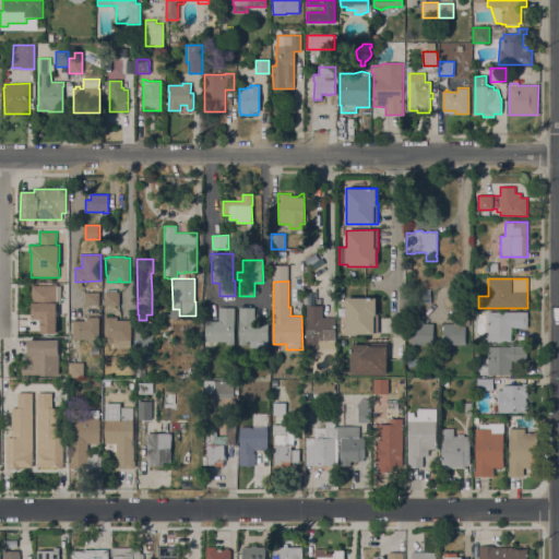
[(31,313),(32,313),(32,285),(57,286),(57,318),(58,318),(58,321),(57,321),(57,333),(40,333),(42,328),(39,328),(39,322),(42,322),(42,319),(31,319),(31,313)]
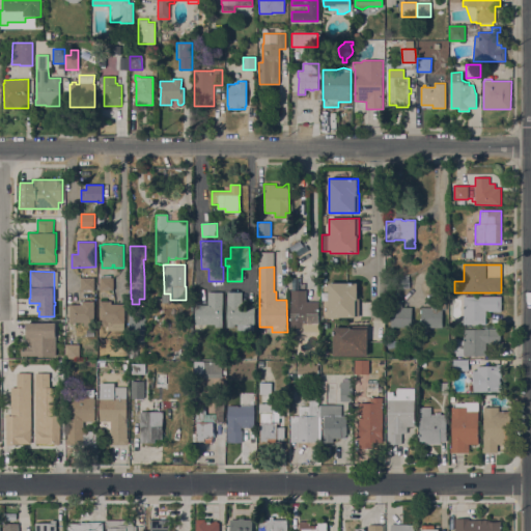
[(100,278),(102,278),(102,275),(112,275),(112,278),(113,277),(113,289),(101,289),(100,278)]
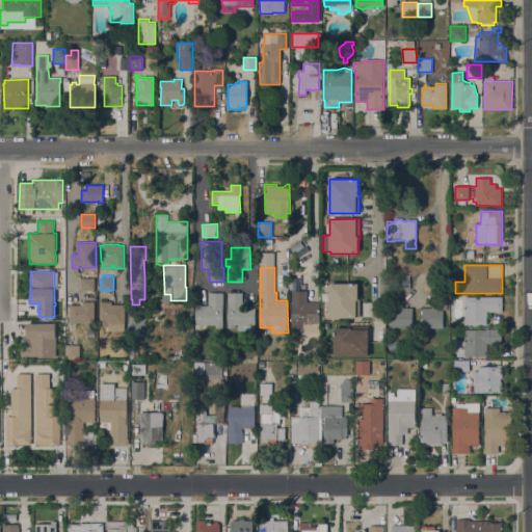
[(81,290),(81,278),(94,277),(95,290),(81,290)]
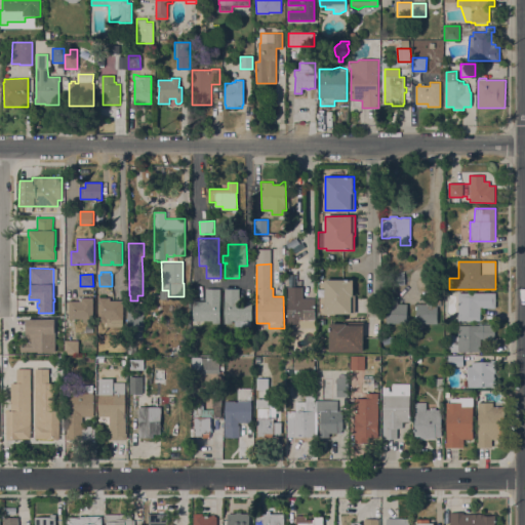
[(325,280),(354,280),(354,293),(356,293),(356,314),(325,314),(325,280)]
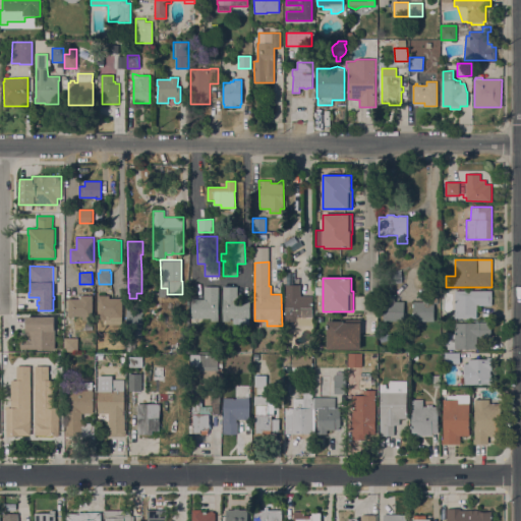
[(285,285),(300,285),(300,296),(306,296),(306,297),(312,297),(312,326),(298,326),(298,322),(286,322),(285,285)]
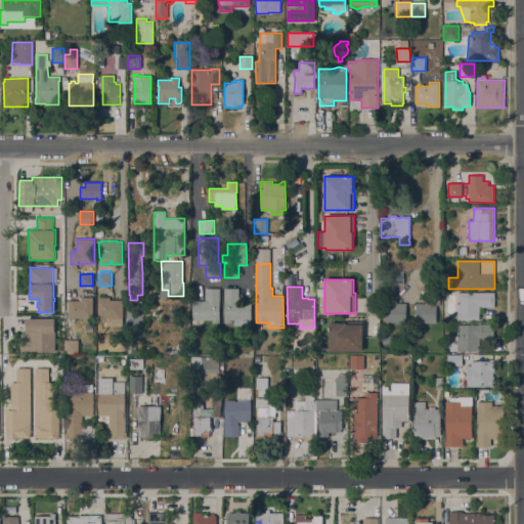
[(224,288),(238,288),(238,301),(252,301),(252,320),(251,320),(251,326),(234,326),(234,319),(231,319),(231,322),(224,322),(224,288)]
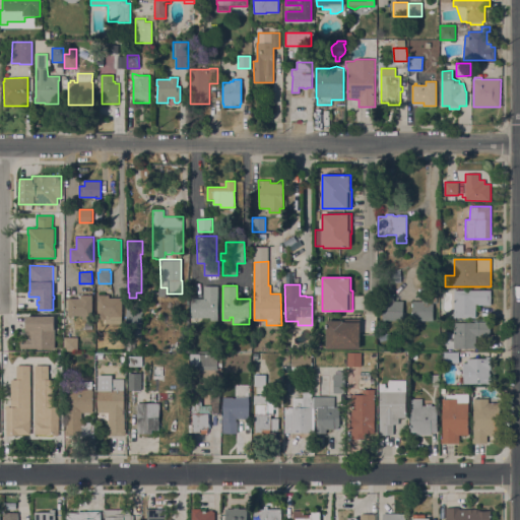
[(218,320),(211,320),(211,318),(191,318),(191,299),(203,299),(204,286),(218,286),(218,320)]
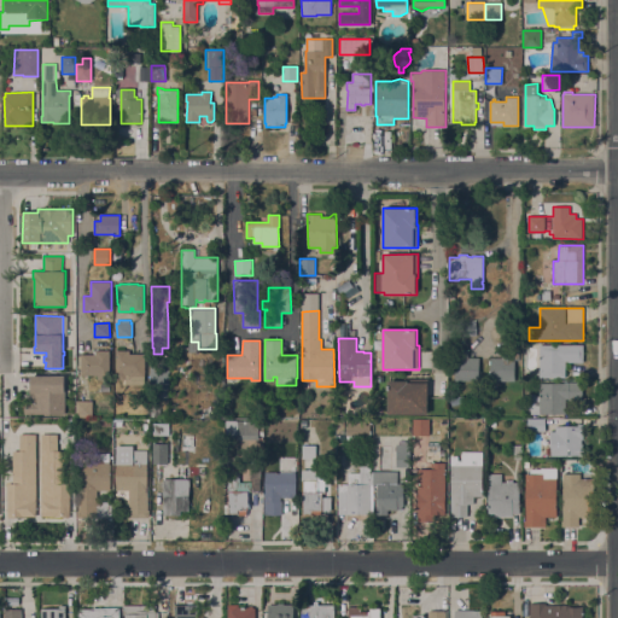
[(583,345),(583,362),(569,362),(569,361),(565,361),(565,378),(540,378),(540,345),(583,345)]
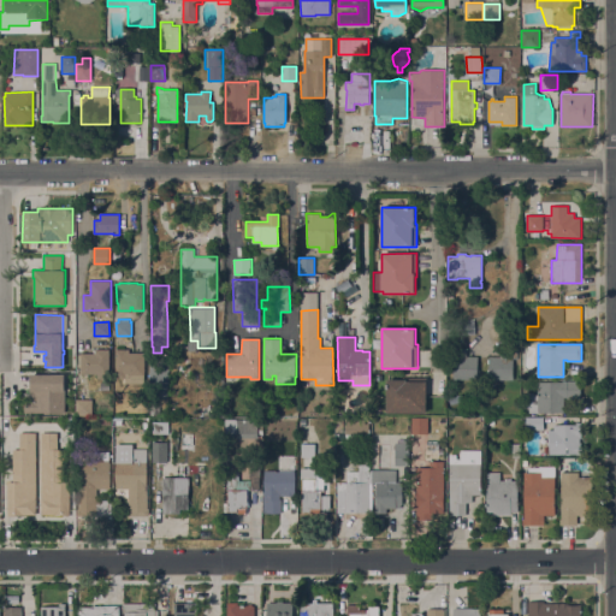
[(477,380),(452,379),(454,359),(449,359),(449,348),(467,348),(467,356),(478,356),(477,380)]
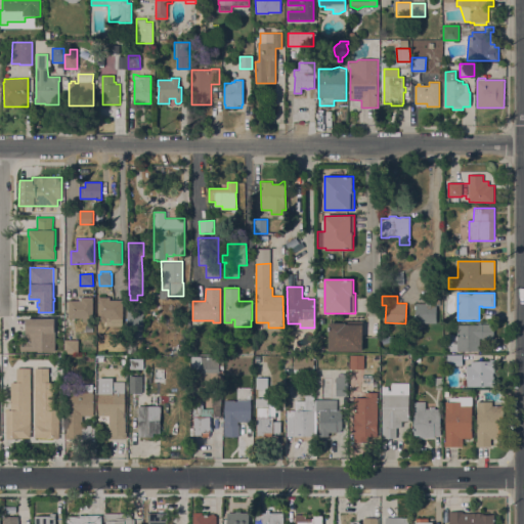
[(93,321),(83,321),(83,318),(74,318),(74,319),(71,319),(71,318),(69,318),(70,301),(81,301),(81,297),(93,297),(93,321)]
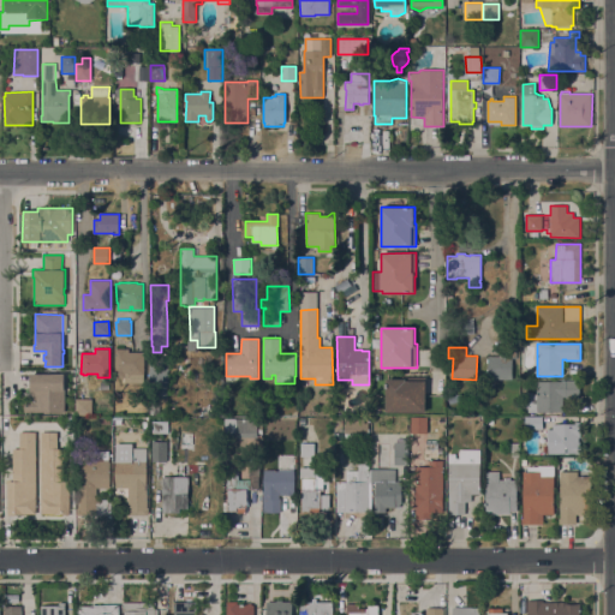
[(115,348),(129,348),(129,352),(144,352),(144,382),(125,382),(125,377),(115,377),(115,348)]
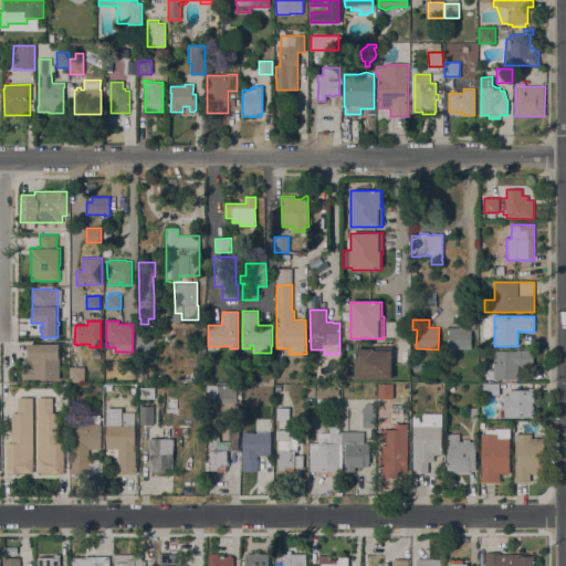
[(475,321),(475,329),(472,329),(471,349),(449,348),(449,343),(448,343),(448,339),(449,339),(449,334),(448,334),(448,329),(449,329),(449,327),(459,328),(460,321),(475,321)]
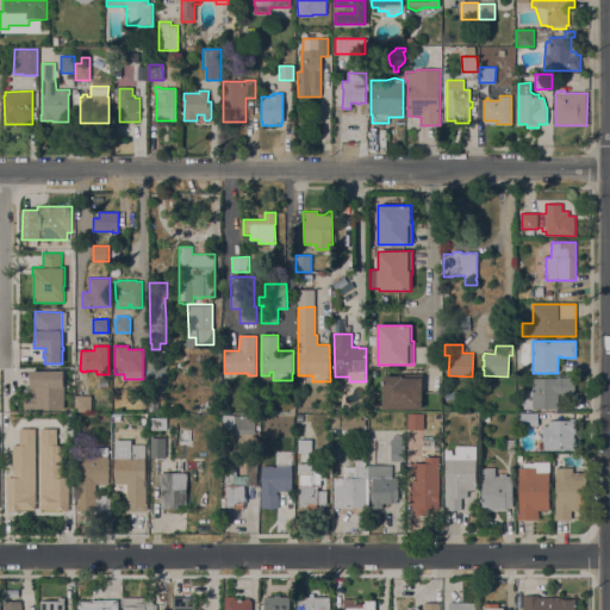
[(149,353),(168,353),(168,380),(166,380),(166,394),(156,394),(156,390),(149,390),(149,383),(149,353)]
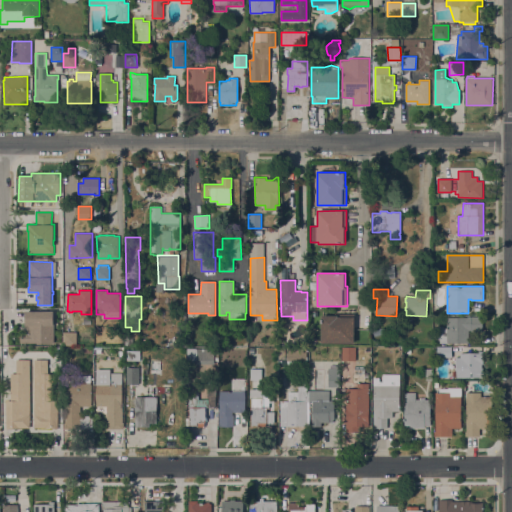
[(54,311),(54,323),(54,343),(21,343),(21,334),(27,334),(27,331),(25,331),(25,325),(26,325),(26,311),(54,311)]
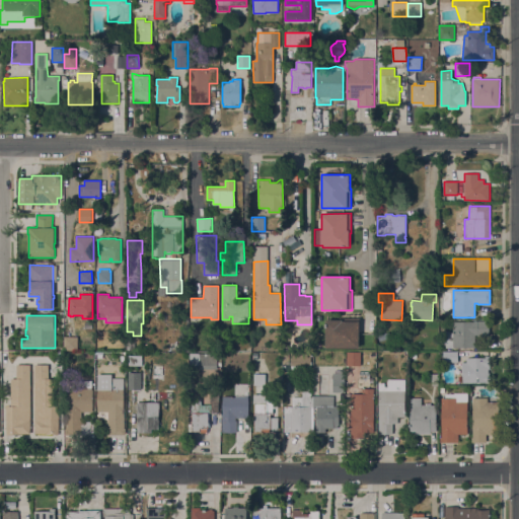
[(326,348),(326,319),(340,319),(340,318),(360,318),(360,348),(326,348)]
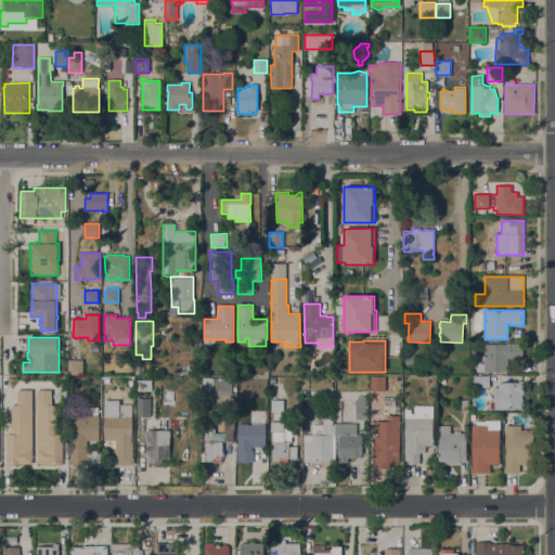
[(477,356),(485,356),(485,345),(507,344),(523,343),(523,359),(512,359),(512,358),(508,358),(508,372),(504,372),(504,373),(501,373),(501,372),(495,372),(495,373),(492,373),(492,372),(477,372),(477,356)]
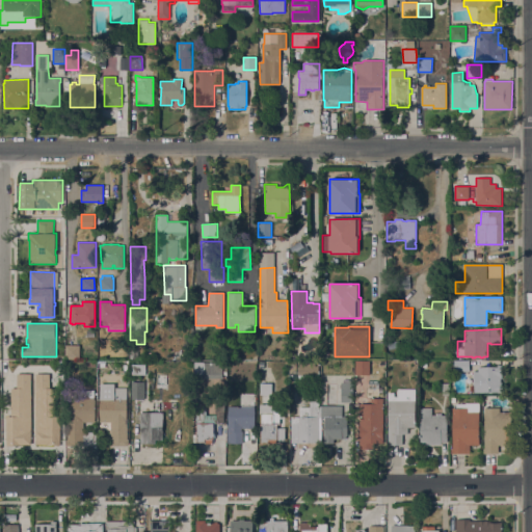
[(80,345),(80,358),(65,357),(67,345),(80,345)]
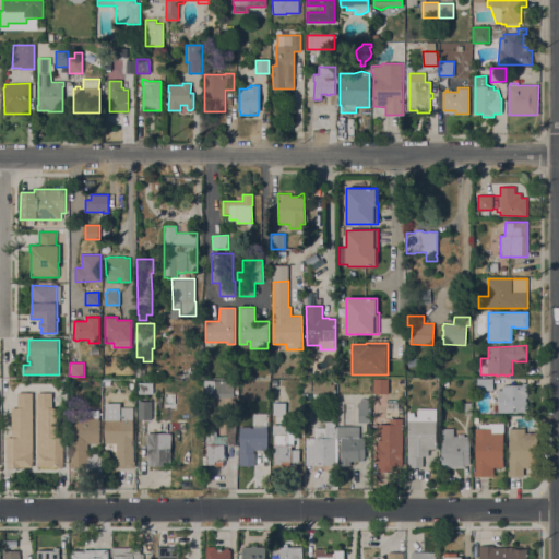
[(335,400),(314,400),(313,379),(334,379),(335,400)]
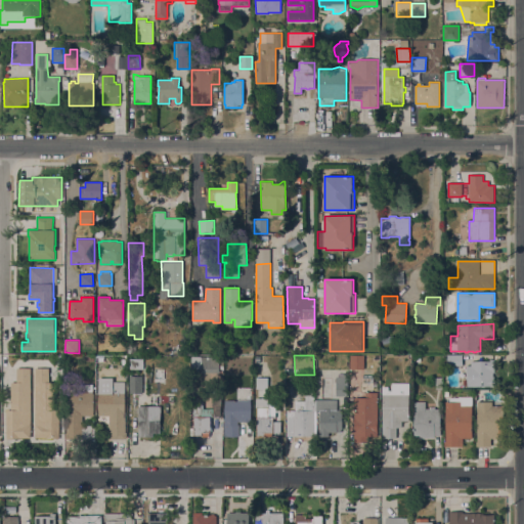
[(350,355),(364,355),(364,369),(350,369),(350,355)]
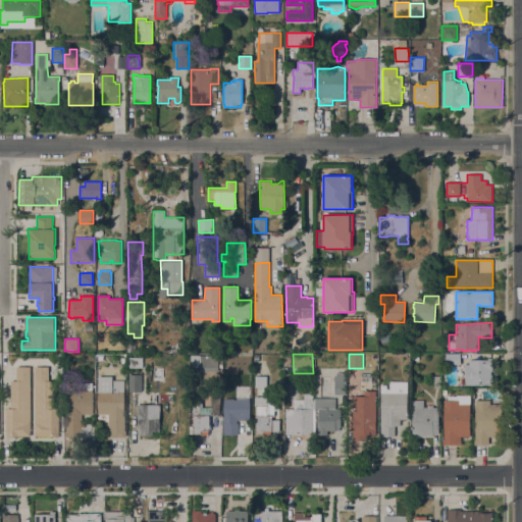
[(461,354),(461,364),(445,364),(445,359),(446,359),(446,354),(461,354)]
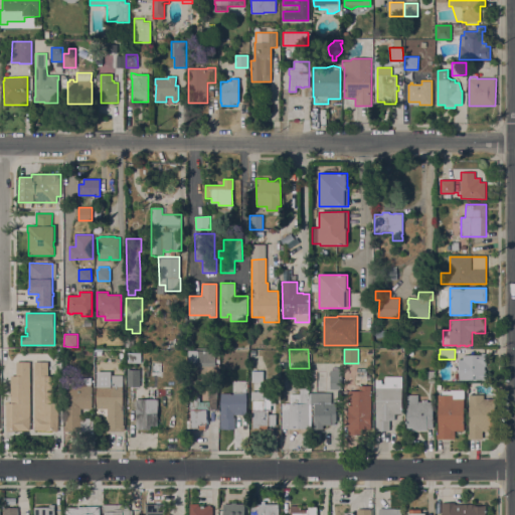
[(188,350),(209,350),(209,366),(194,367),(194,366),(188,366),(188,350)]
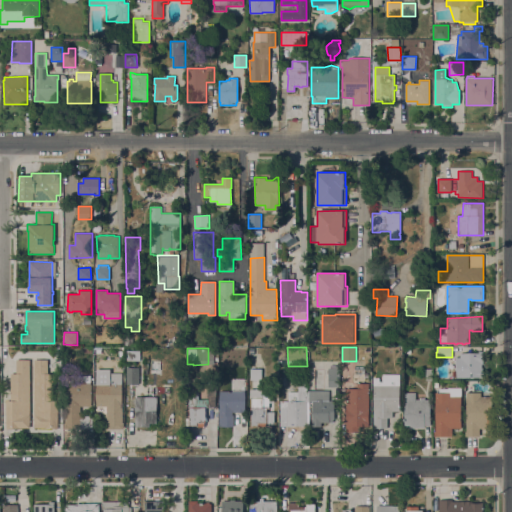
[(138,351),(138,358),(136,358),(136,361),(127,360),(127,350),(138,351)]
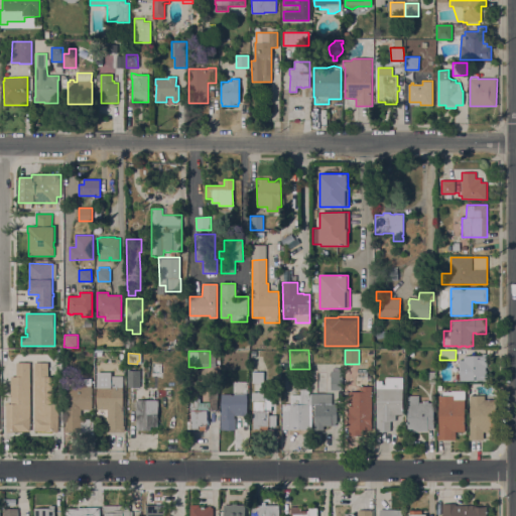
[(460,380),(460,371),(459,371),(459,360),(464,360),(464,356),(482,356),(482,354),(487,354),(487,367),(486,367),(486,372),(487,372),(487,381),(460,380)]
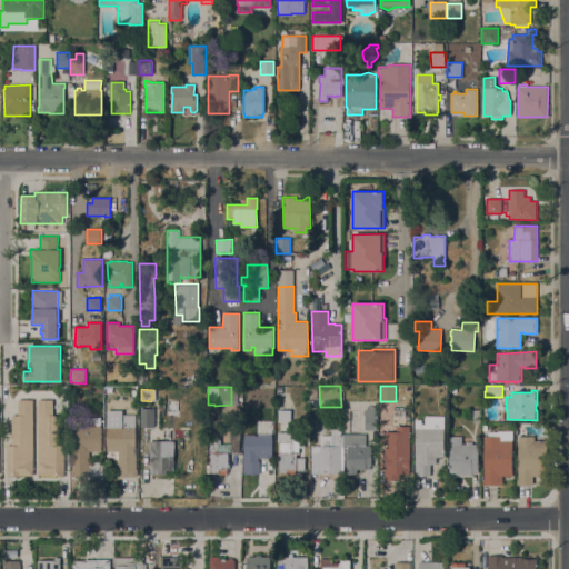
[(33,476),(22,476),(15,476),(15,477),(7,477),(7,445),(12,445),(12,416),(18,416),(18,400),(33,400),(33,476)]
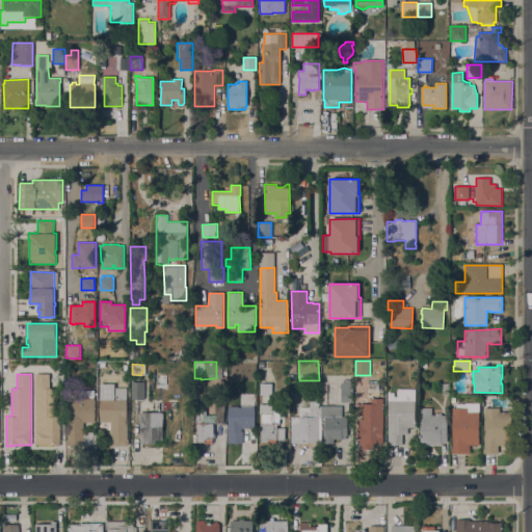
[(35,374),(50,374),(50,389),(55,389),(55,417),(60,417),(60,446),(54,446),(54,445),(47,445),(35,445),(35,374)]
